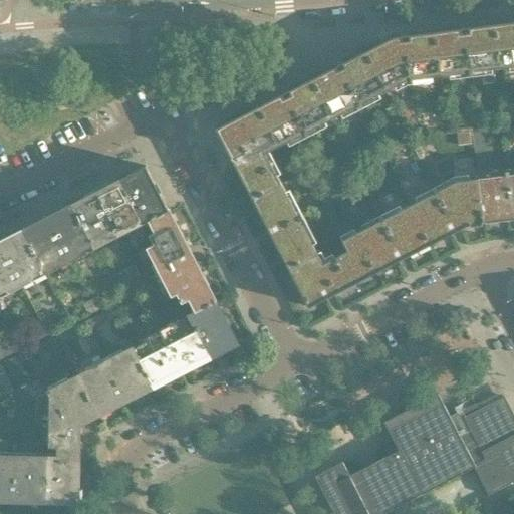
[(513,21),(495,24),(501,68),(513,66),(513,21)]
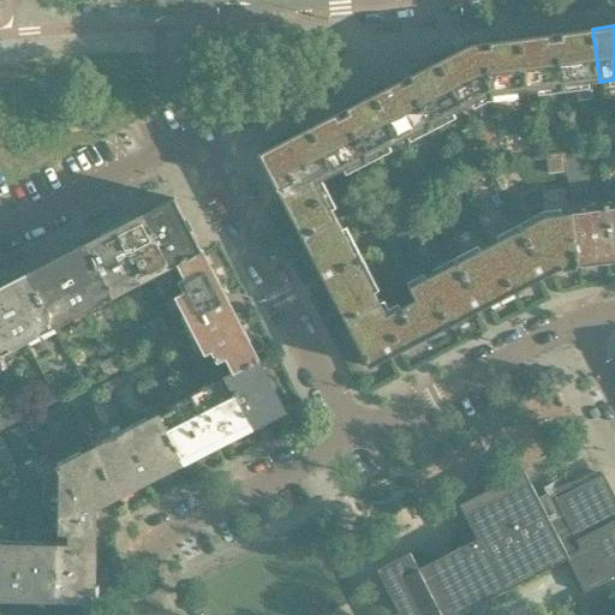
[(592,29),(557,34),(565,87),(599,82),(592,29)]
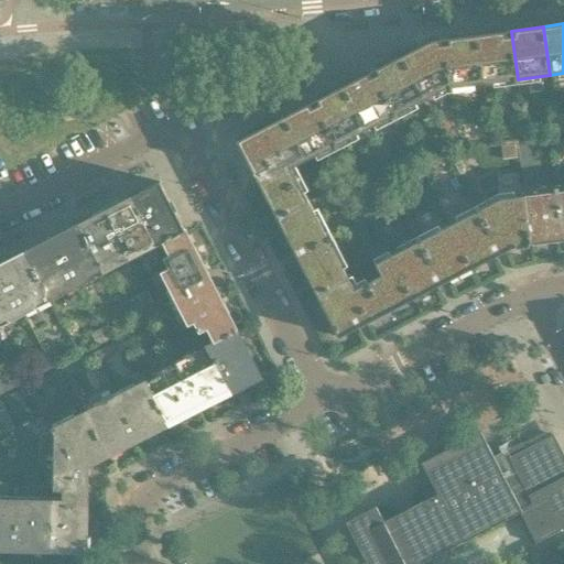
[(511,31),(479,35),(485,84),(518,79),(511,31)]
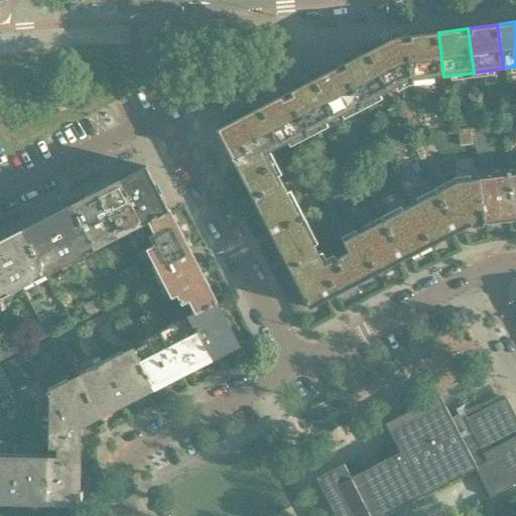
[(438,32),(409,36),(414,80),(443,77),(438,32)]
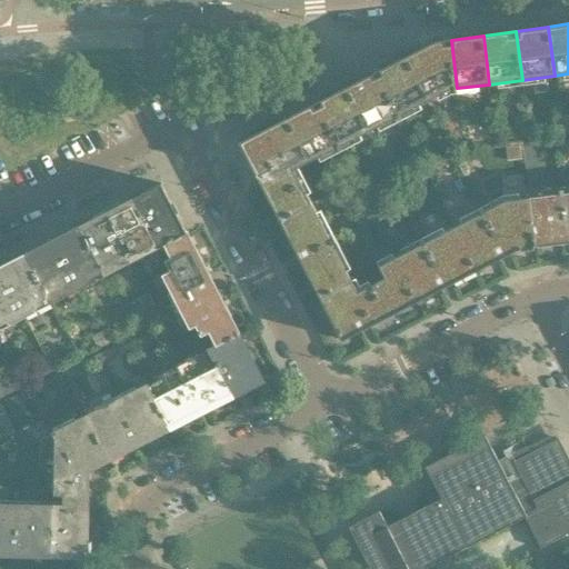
[(436,41),(403,57),(427,102),(452,89),(457,88),(451,40),(439,41),(436,41)]
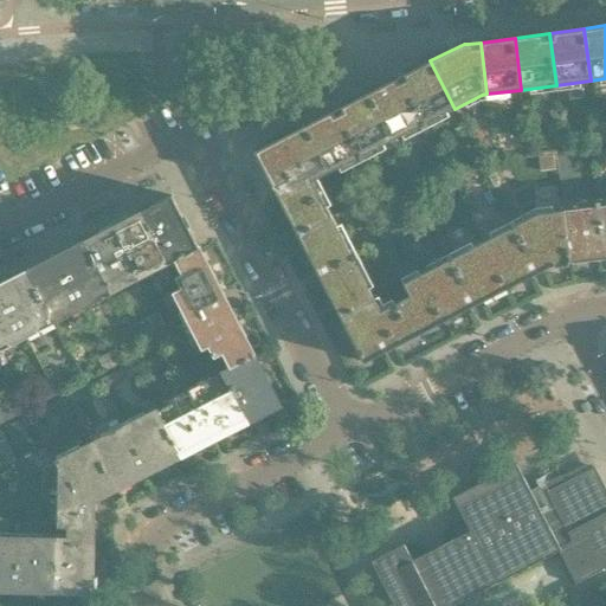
[(430,60),(399,77),(423,126),(455,109),(430,60)]
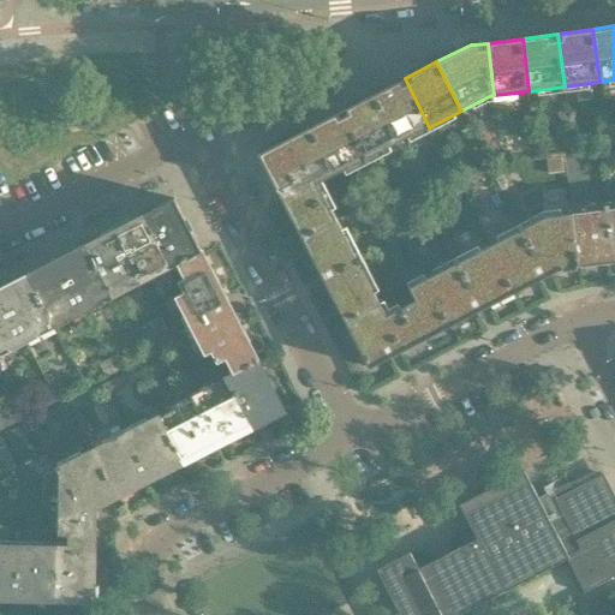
[(405,78),(372,95),(398,144),(429,127),(405,78)]
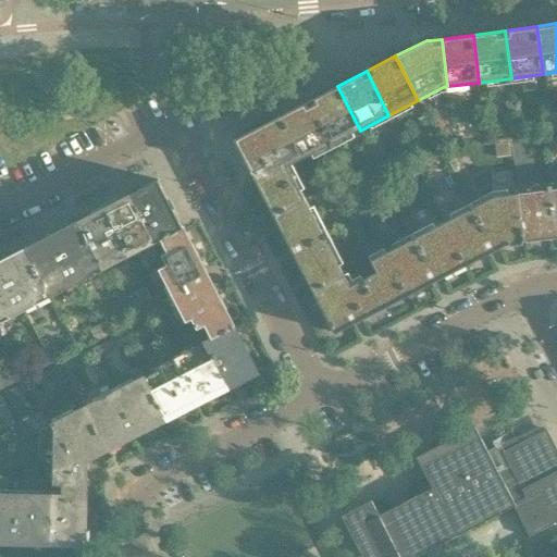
[(337,86),(308,101),(331,146),(360,131),(337,86)]
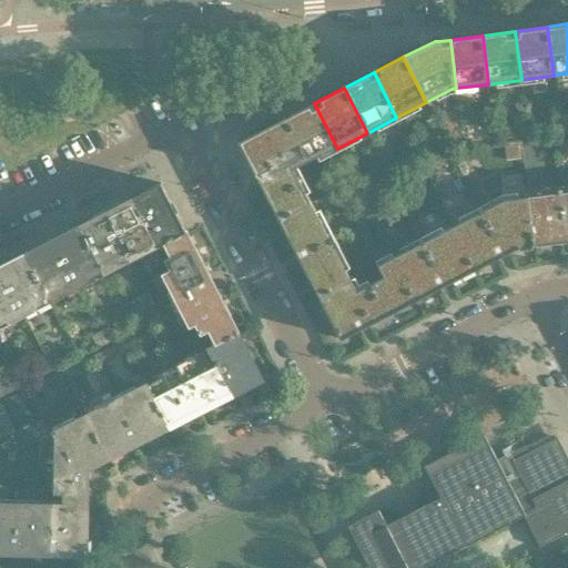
[(314,103),(285,119),(297,142),(308,163),(337,149),(314,103)]
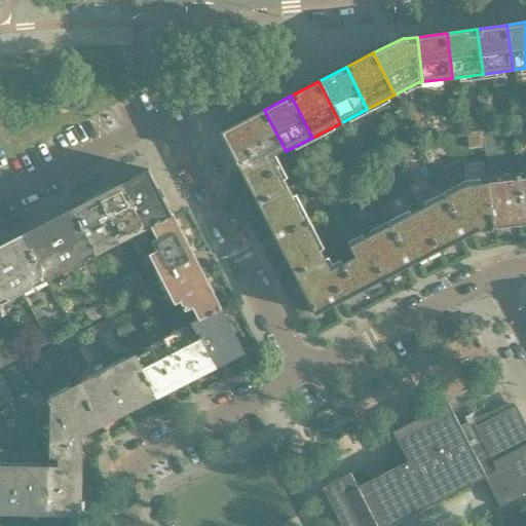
[(264,110),(222,132),(240,167),(267,153),(260,140),(275,132),(264,110)]
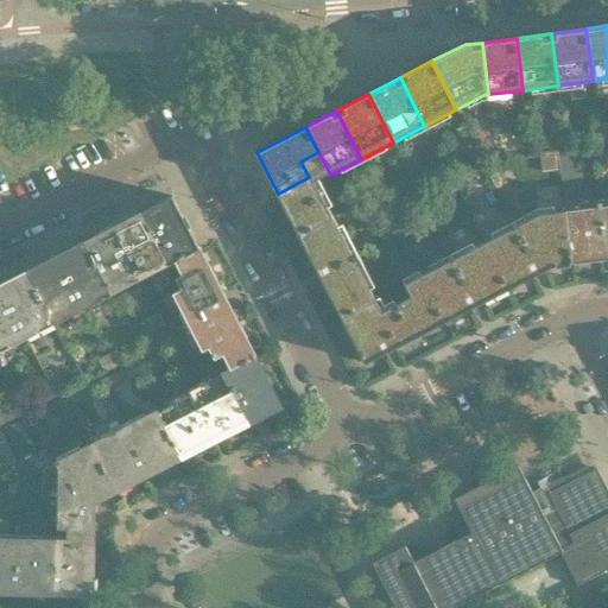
[(309,177),(278,194),(301,235),(331,219),(314,183),(330,175),(318,152),(301,162),(309,177)]
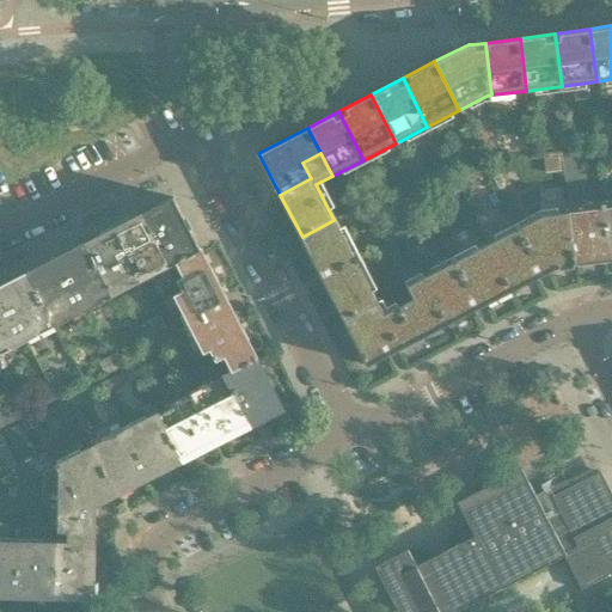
[(560,157),(544,158),(545,173),(561,172),(560,157)]
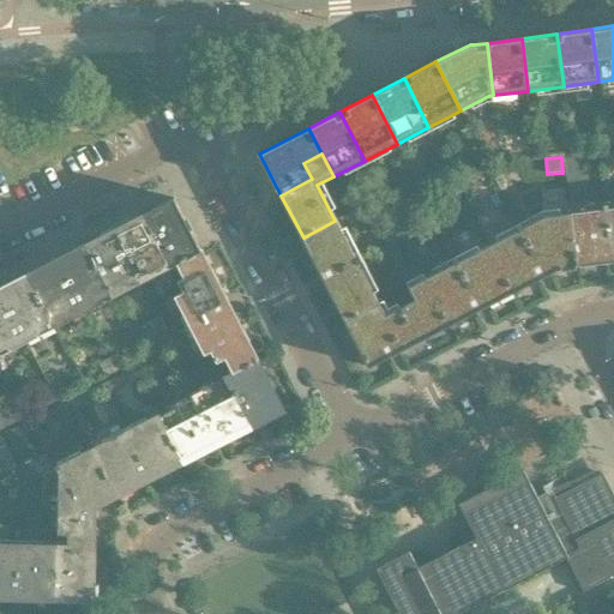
[(469,181),(461,186),(465,196),(474,191),(469,181)]
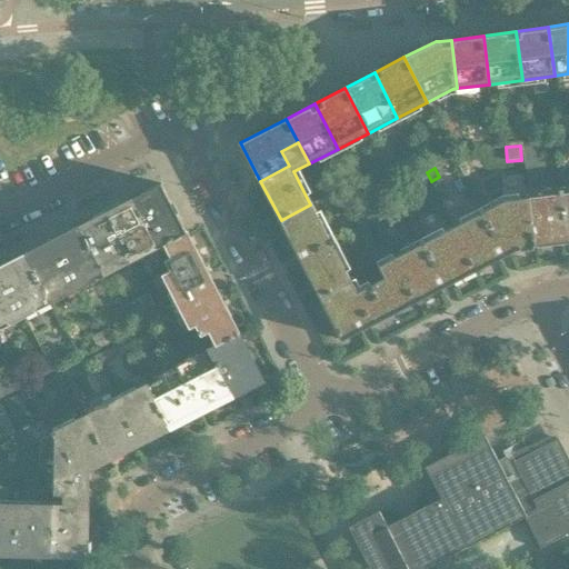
[(187,233),(160,183),(131,198),(158,248),(165,245),(187,233)]
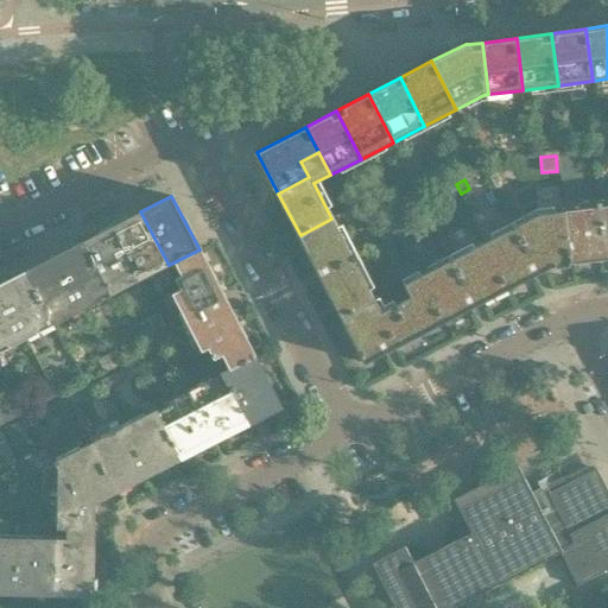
[(599,207),(564,211),(570,263),(605,259),(599,207)]
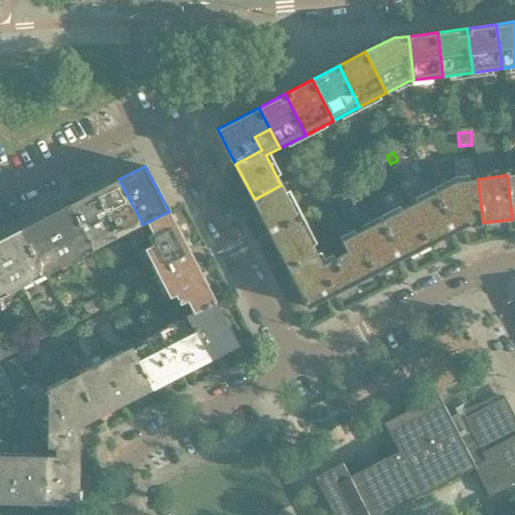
[(119,179),(95,192),(118,237),(143,224),(119,179)]
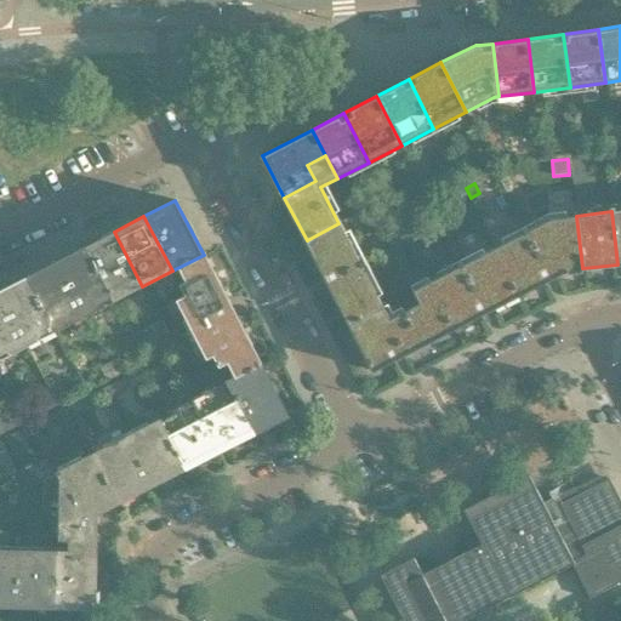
[(553,218),(522,235),(546,281),(568,271),(569,273),(582,272),(582,268),(576,216),(553,218)]
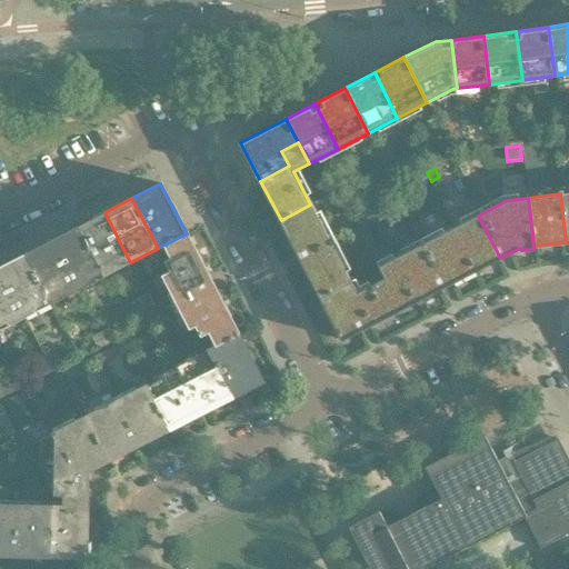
[(310,205),(281,220),(300,259),(330,245),(310,205)]
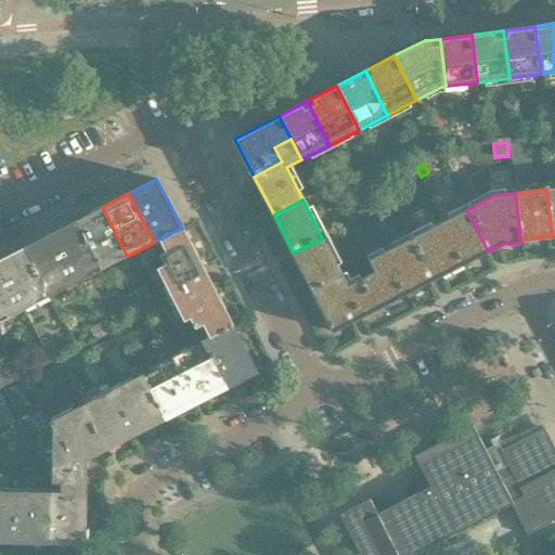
[(102,207),(76,220),(101,269),(127,256),(102,207)]
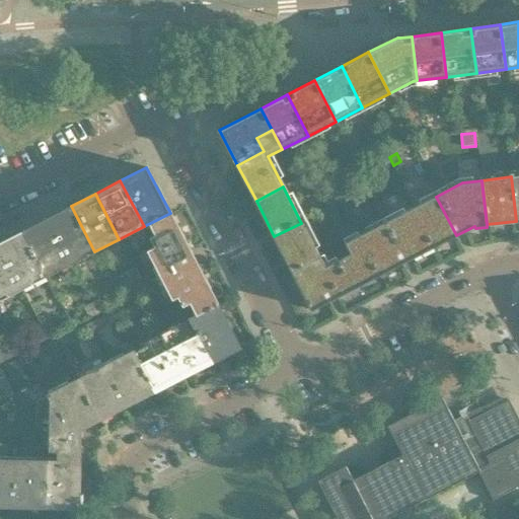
[(436,197),(409,211),(429,249),(456,235),(436,197)]
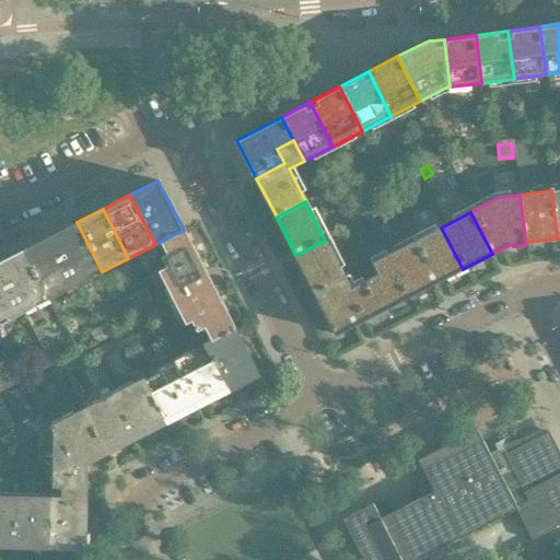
[(77,222),(51,235),(77,284),(102,271),(77,222)]
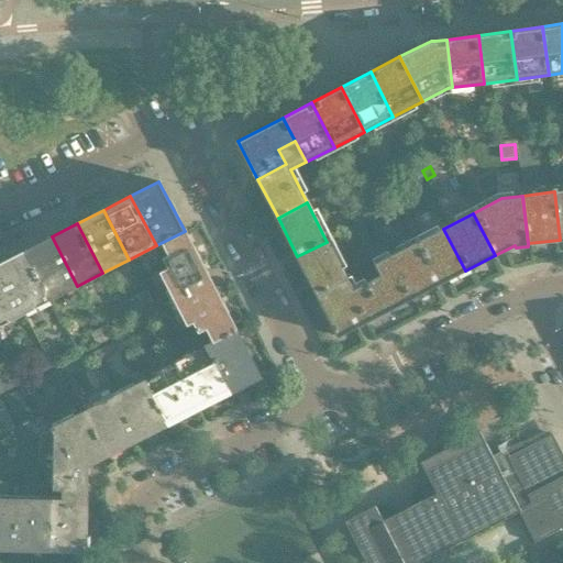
[(443,229),(415,243),(437,285),(465,271),(443,229)]
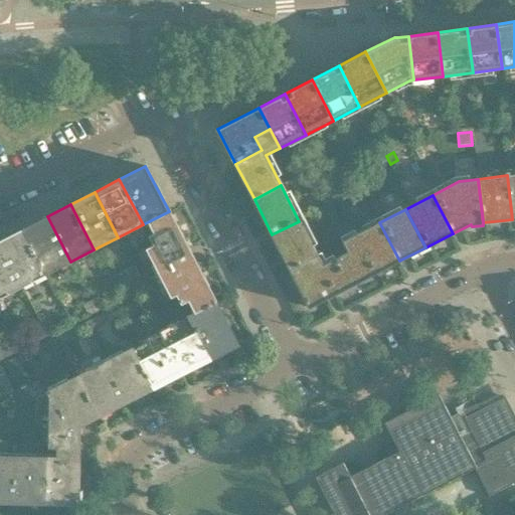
[(192,255),(169,211),(149,221),(154,233),(149,236),(154,246),(146,250),(158,274),(192,255)]
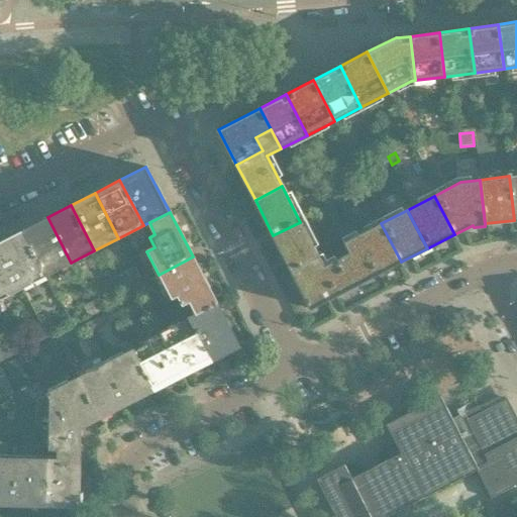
[(47,217),(22,230),(45,276),(71,263),(47,217)]
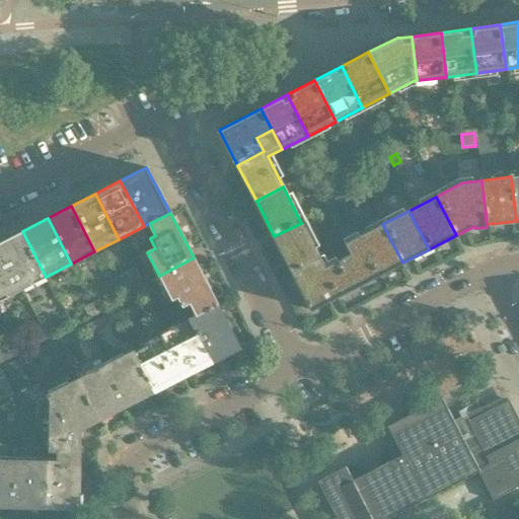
[(301,223),(274,236),(292,271),(319,256),(301,223)]
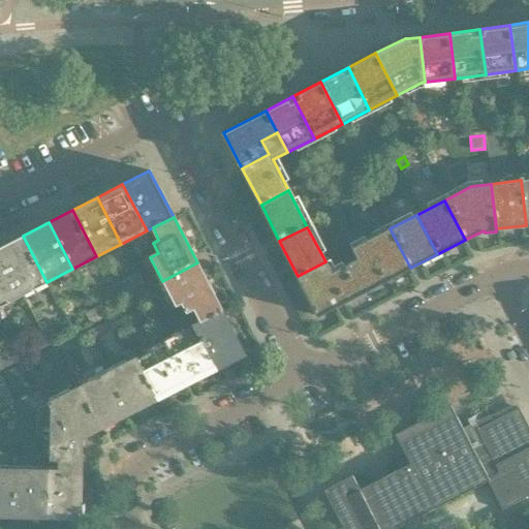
[(390,228),(362,243),(382,282),(410,268),(390,228)]
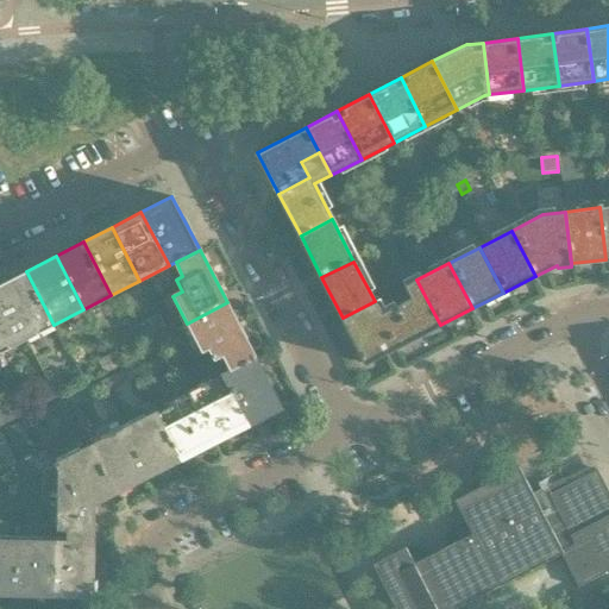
[(26,271),(0,284),(0,288),(26,338),(54,325),(26,271)]
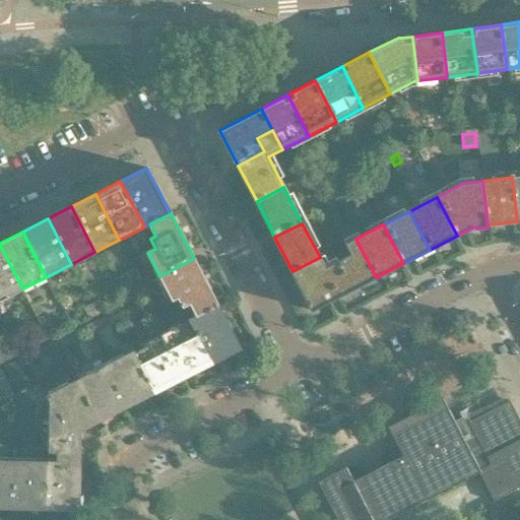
[(350,256),(335,264),(340,274),(323,282),(332,301),(376,277),(355,239),(345,244),(350,256)]
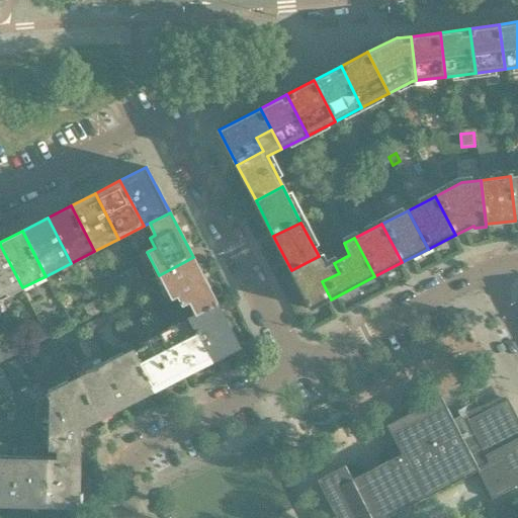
[(0,298),(22,287),(0,245),(0,298)]
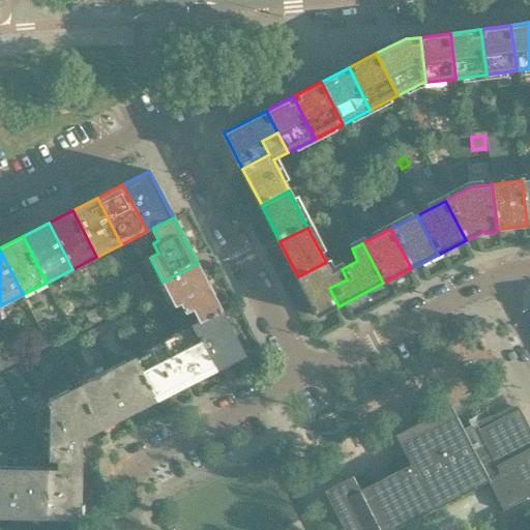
[(326,262),(298,276),(319,316),(339,306),(329,288),(347,280),(342,269),(332,274),(326,262)]
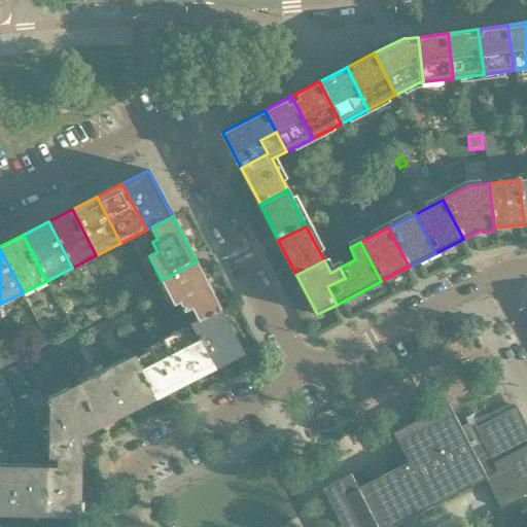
[(220,308),(197,261),(162,280),(174,305),(180,302),(185,311),(192,307),(199,319),(220,308)]
